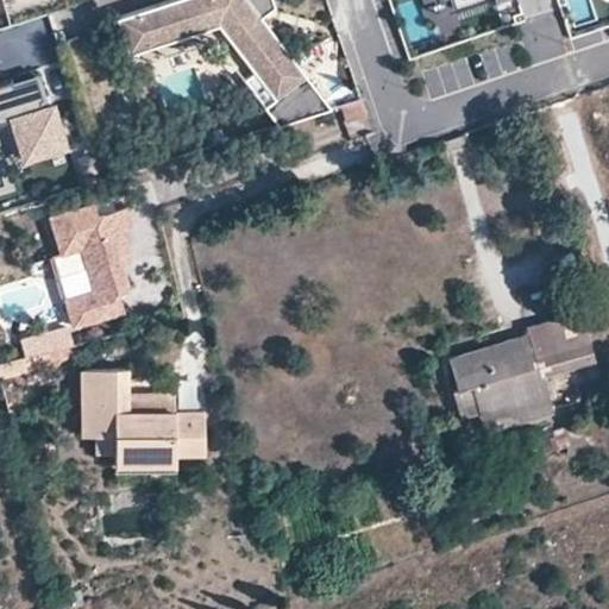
[(269,0),(171,0),(107,22),(119,58),(223,25),(268,10),(271,6),(269,0)]
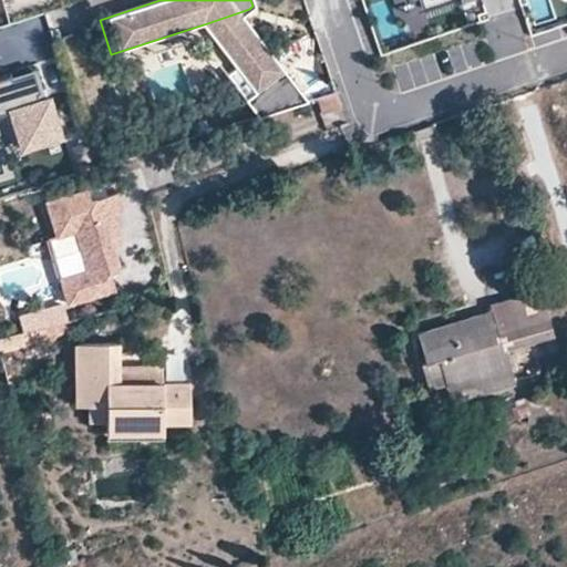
[(451,0),(421,0),(424,9),(451,0)]
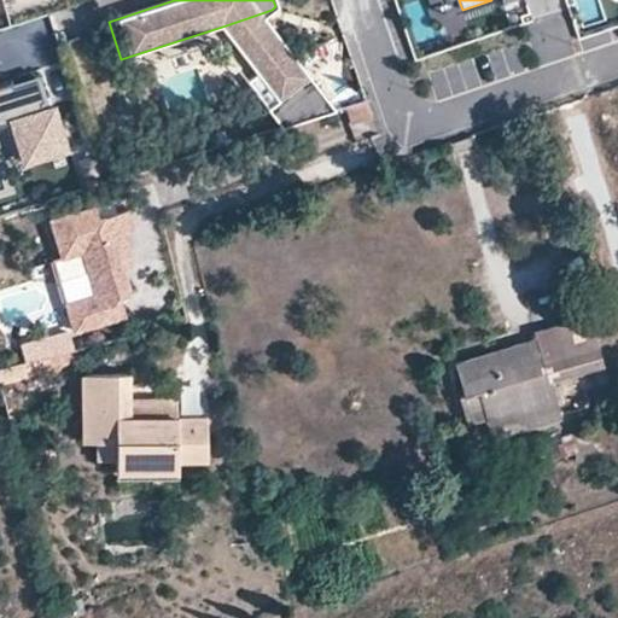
[(272,10),(226,25),(286,103),(275,110),(289,127),(334,114),(260,19),(272,10)]
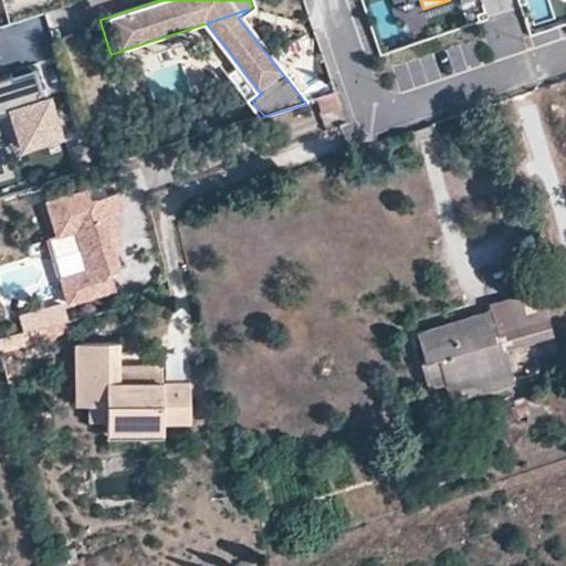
[(100,20),(76,28),(87,62),(111,54),(100,20)]
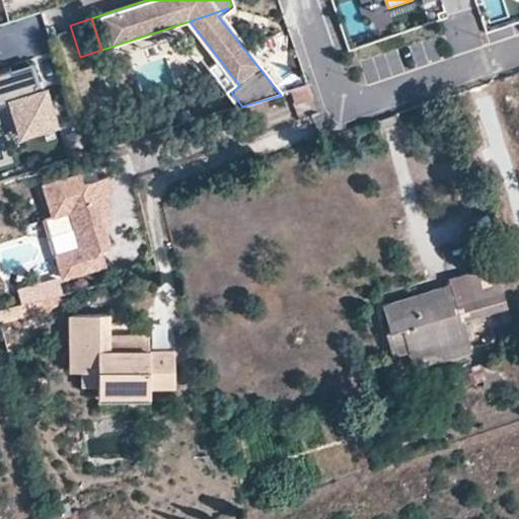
[(0,107),(15,102),(26,137),(61,126),(50,90),(41,93),(39,86),(42,85),(35,67),(16,74),(15,70),(0,75),(0,107)]
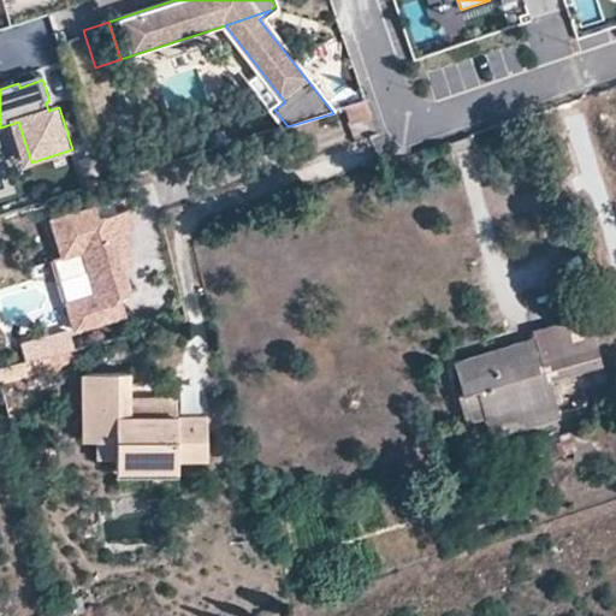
[(104,236),(99,218),(95,206),(51,219),(61,258),(82,252),(95,294),(65,303),(73,331),(125,315),(119,298),(130,296),(119,260),(129,258),(120,231),(104,236)]
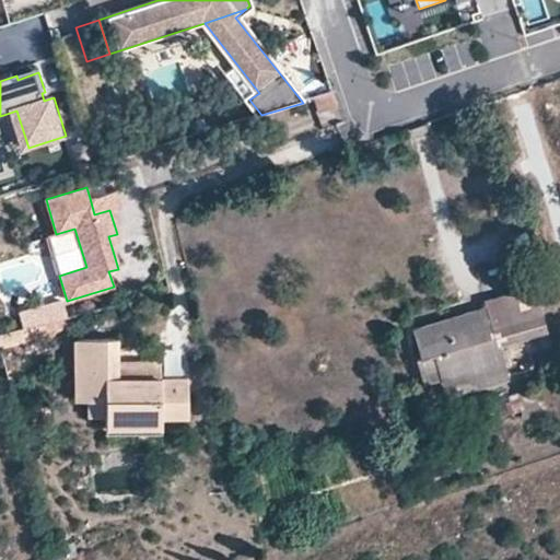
[(115,190),(90,198),(94,214),(109,210),(120,207),(115,190)]
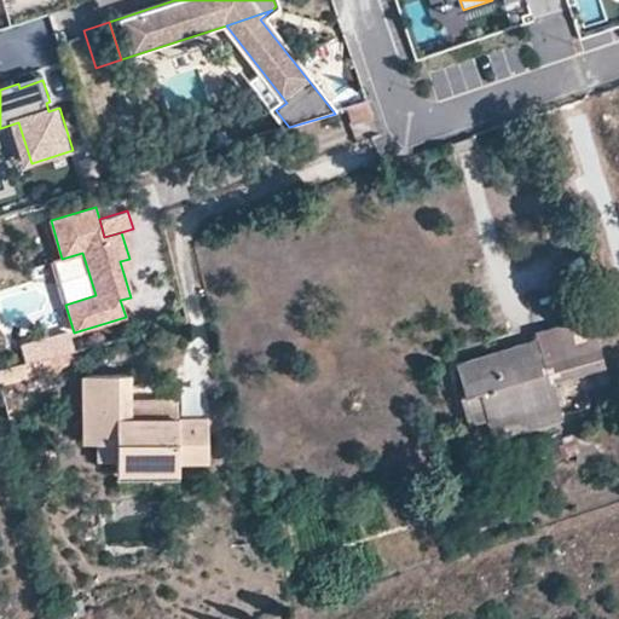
[(606,369),(590,317),(536,334),(538,342),(514,350),(516,357),(458,375),(467,400),(481,395),(495,441),(562,421),(551,386),(606,369)]
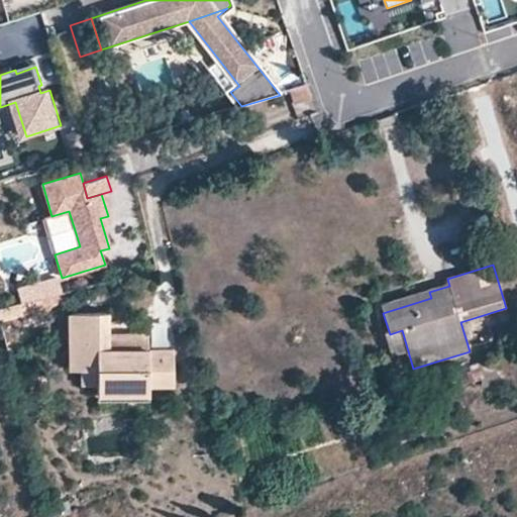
[(18,288),(21,302),(62,292),(58,278),(18,288)]
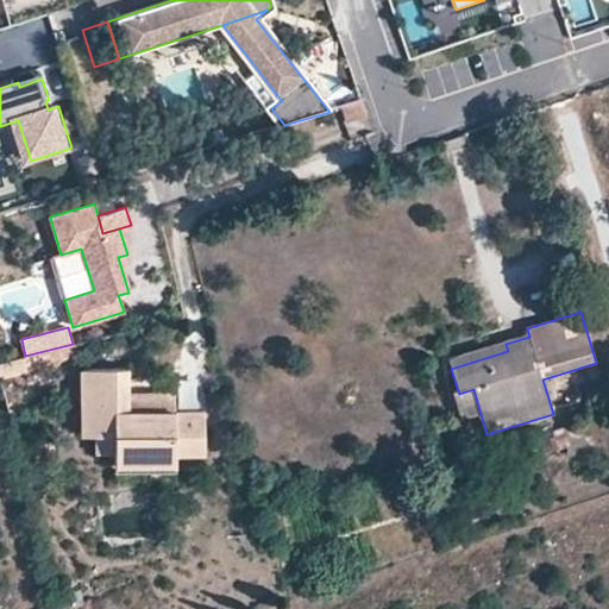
[(449,362),(451,369),(508,351),(506,344),(449,362)]
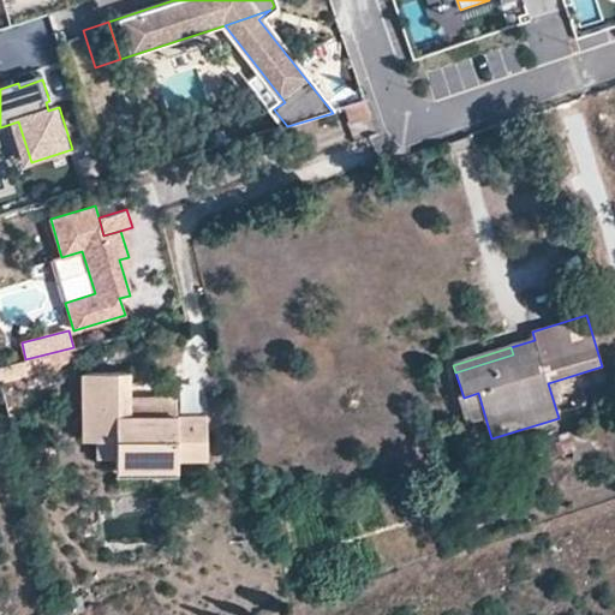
[(0,383),(27,380),(23,364),(0,368),(0,383)]
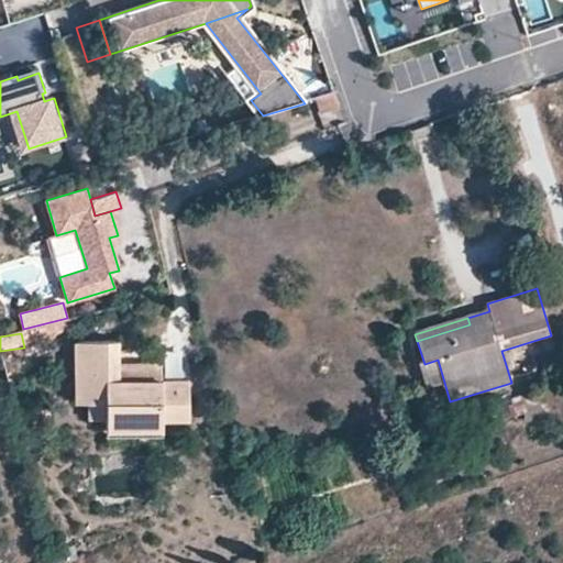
[(192,414),(191,374),(121,377),(120,337),(77,339),(79,400),(92,400),(92,417),(110,416),(110,427),(166,424),(166,415),(192,414)]
